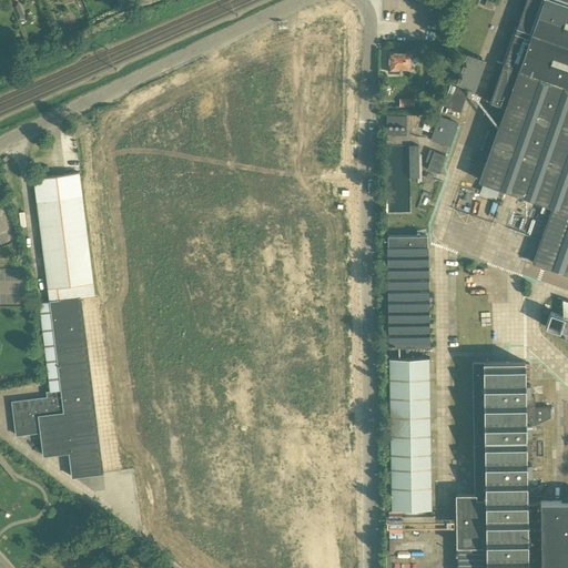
[(567,0),(525,0),(518,20),(513,18),(484,99),(506,107),(479,181),(553,206),(533,262),(567,274),(567,0)]
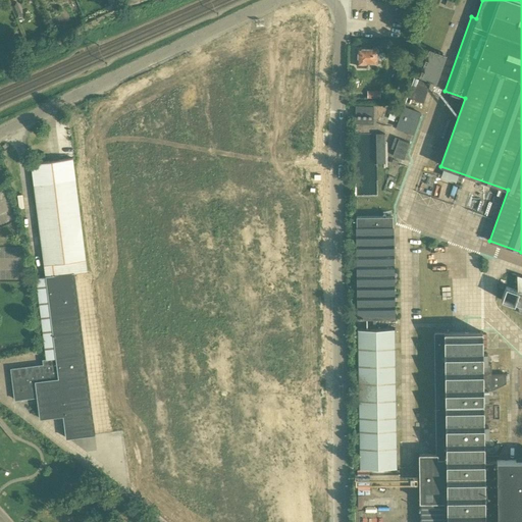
[(22,15),(19,9),(16,1),(10,4),(16,18),(22,15)]
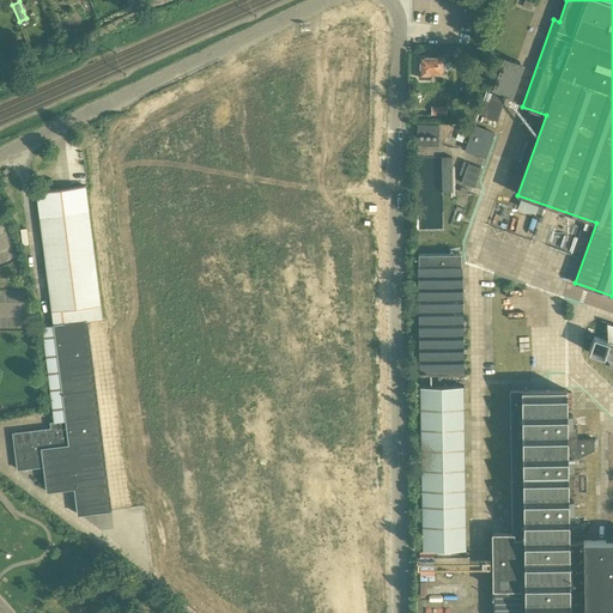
[(443,58),(420,56),(419,78),(431,79),(431,74),(442,74),(443,58)]
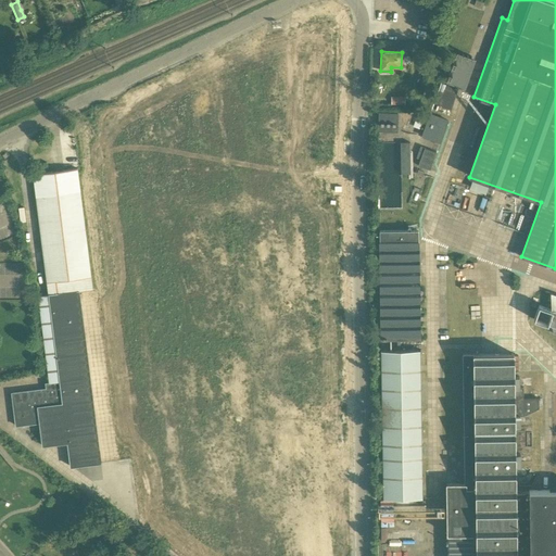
[(405,96),(391,97),(391,105),(405,105),(405,96)]
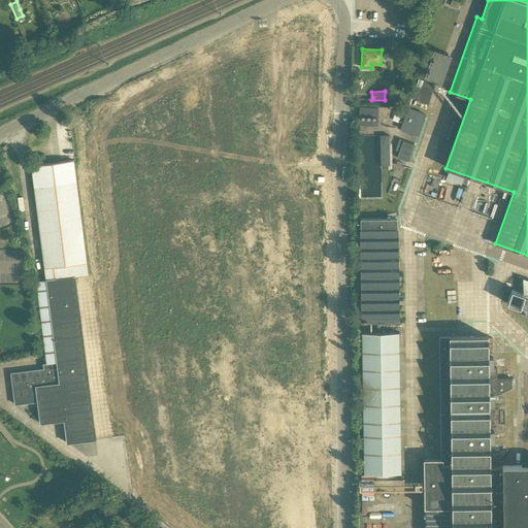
[(428,104),(416,100),(414,105),(427,109),(428,104)]
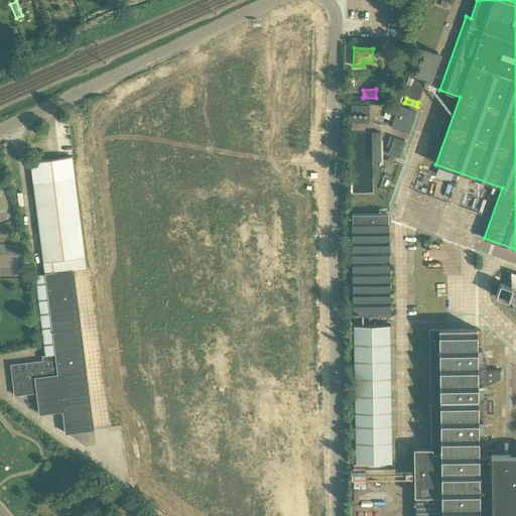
[(350,122),(351,122),(369,123),(369,105),(351,104),(350,122)]
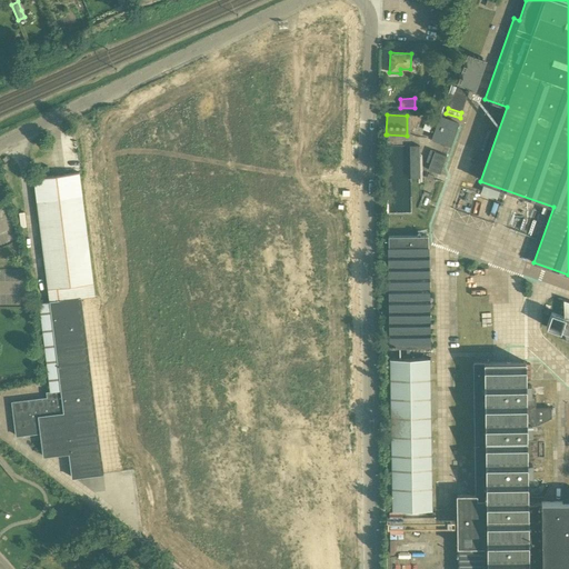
[(430,140),(450,147),(459,122),(439,116),(430,140)]
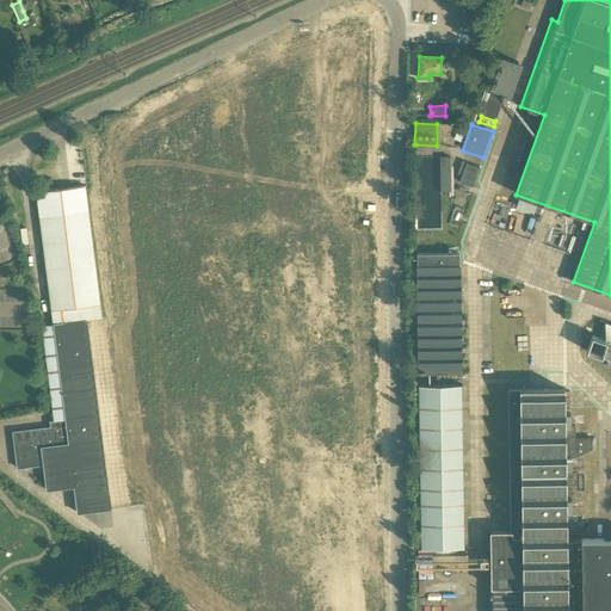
[(439,156),(439,191),(451,191),(450,156),(439,156)]
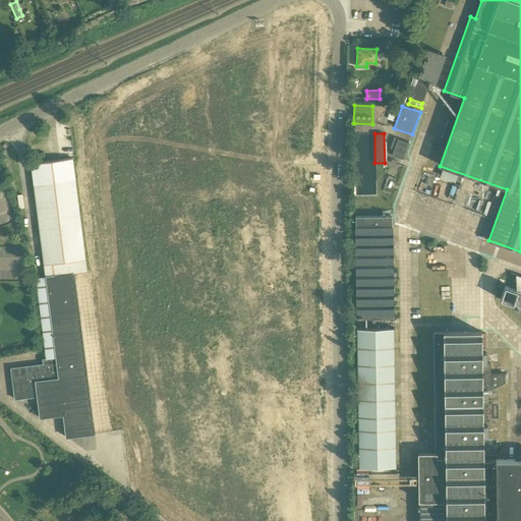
[(403,160),(409,142),(393,136),(389,149),(393,150),(391,156),(403,160)]
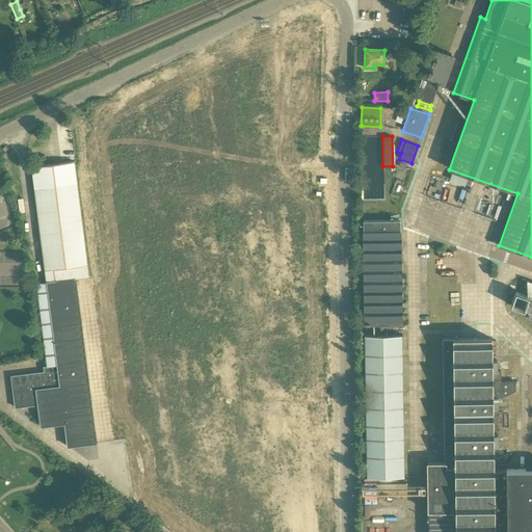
[(77,188),(74,161),(31,166),(35,193),(77,188)]
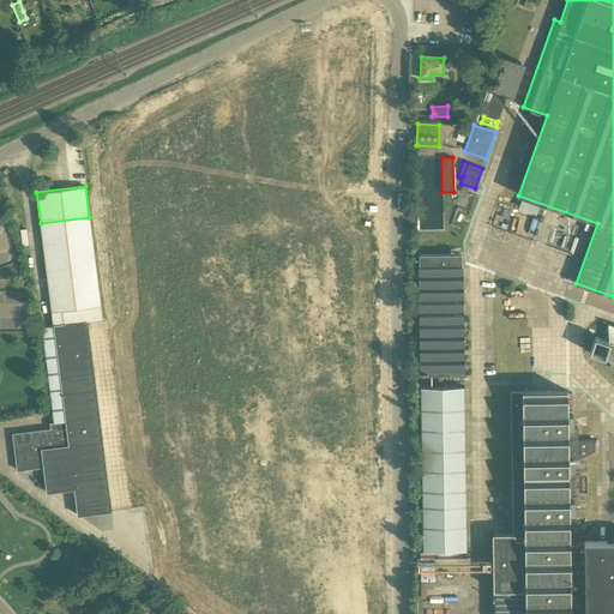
[(444,227),(443,211),(421,212),(421,228),(444,227)]
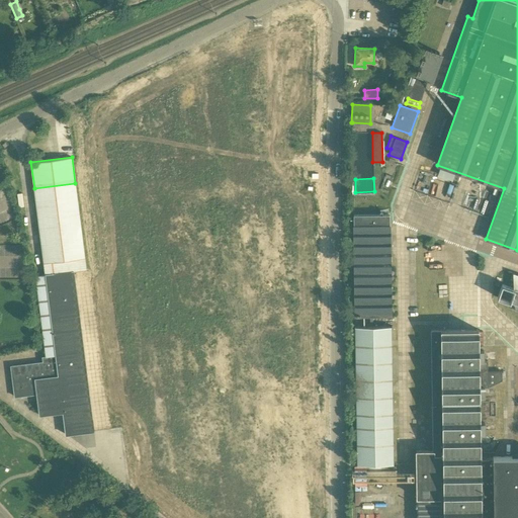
[(78,208),(75,183),(34,188),(37,213),(78,208)]
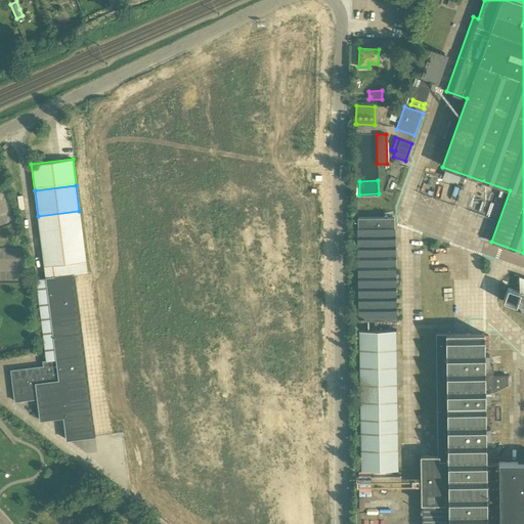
[(82,235),(79,211),(38,216),(41,241),(82,235)]
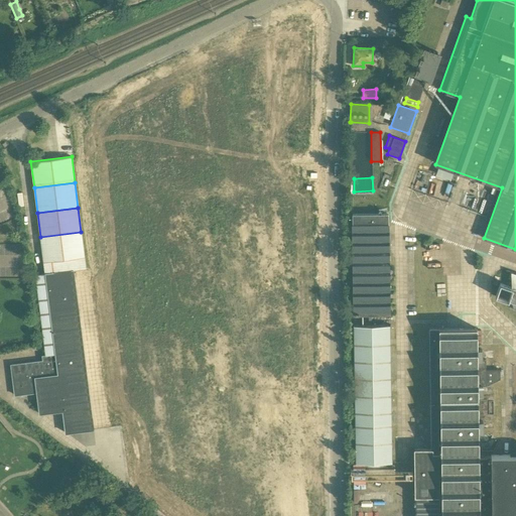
[(389,315),(388,219),(388,214),(352,214),(353,312),(354,312),(354,315),(389,315)]
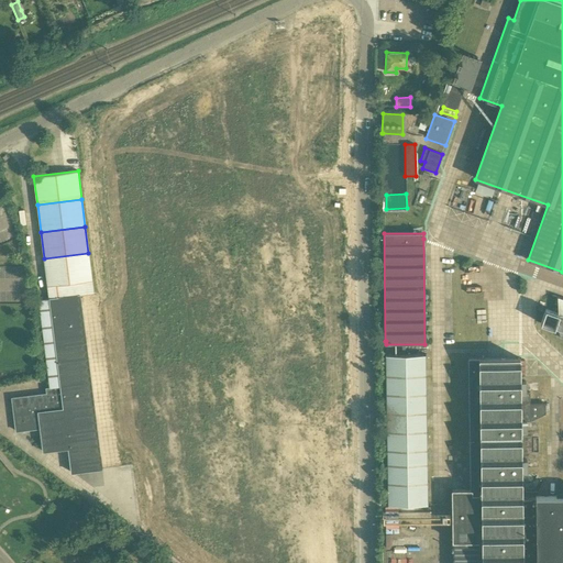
[(94,294),(88,253),(44,258),(48,299),(80,295),(94,294)]
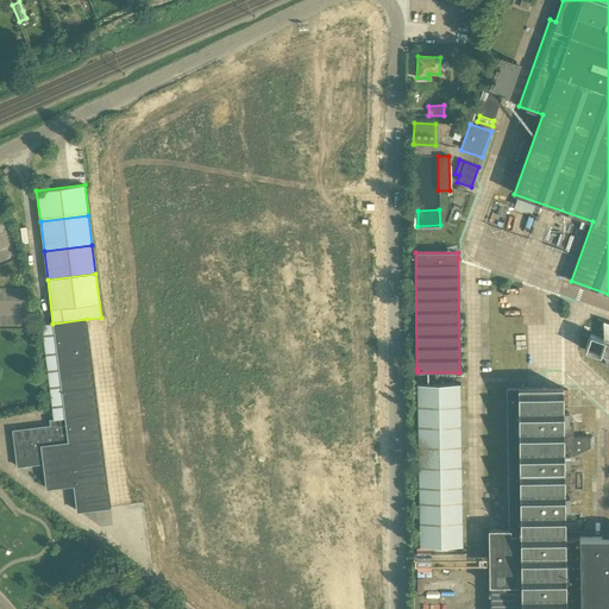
[(111,507),(87,319),(52,324),(42,325),(54,419),(50,420),(51,426),(12,431),(17,466),(43,463),(46,489),(74,485),(76,512),(111,507)]
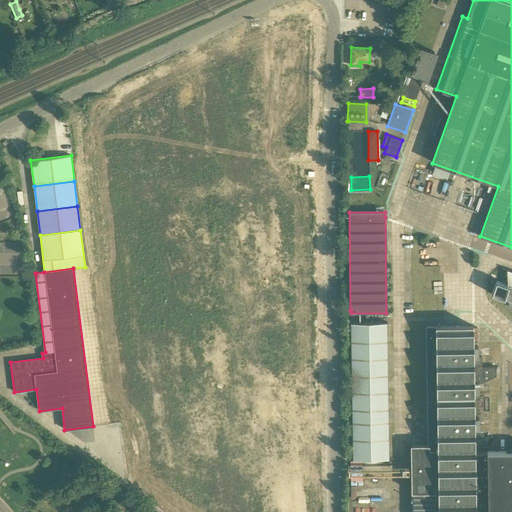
[(511,286),(496,281),(492,294),(511,301),(511,286)]
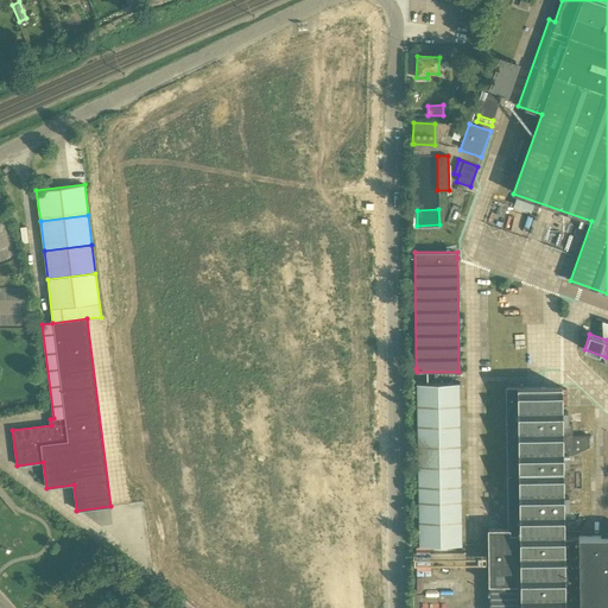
[(417,385),(418,546),(460,545),(458,385),(417,385)]
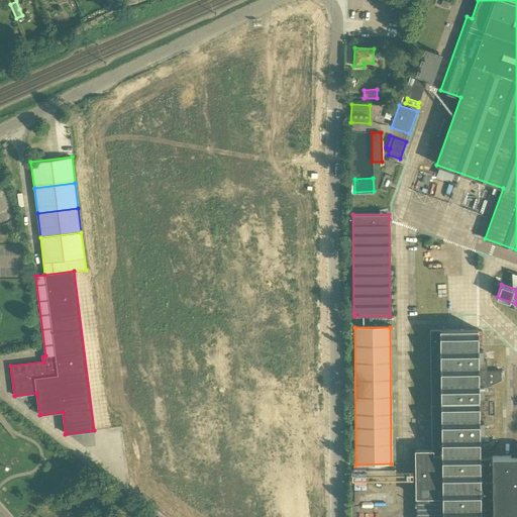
[(516,516),(516,454),(492,454),(492,456),(479,456),(479,433),(484,433),(484,422),(479,422),(478,328),(430,329),(431,439),(431,447),(431,448),(414,448),(414,498),(415,498),(415,516),(516,516)]
